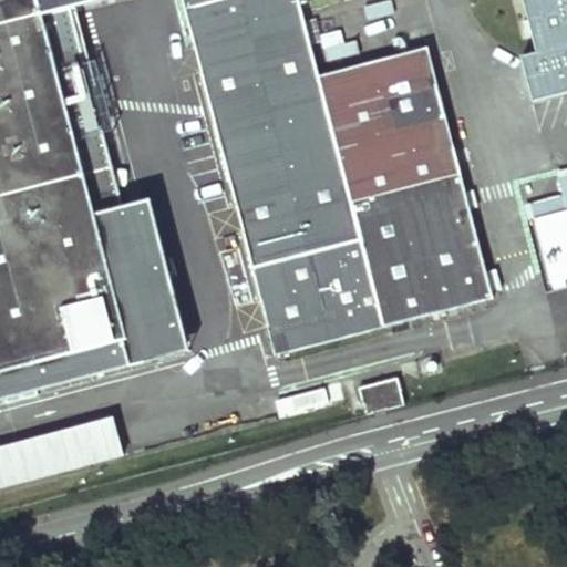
[(103,0),(0,0),(0,369),(126,337),(62,94),(91,88),(95,85),(75,8),(103,0)]
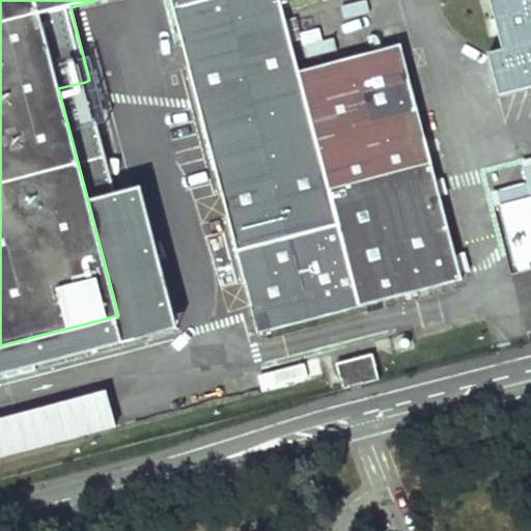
[(279,0),(170,0),(235,251),(340,223),(298,72),(279,0)]
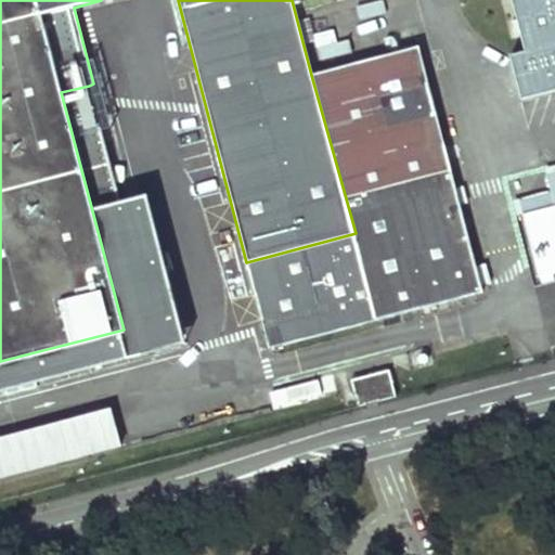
[(554,0),(525,0),(554,117),(554,0)]
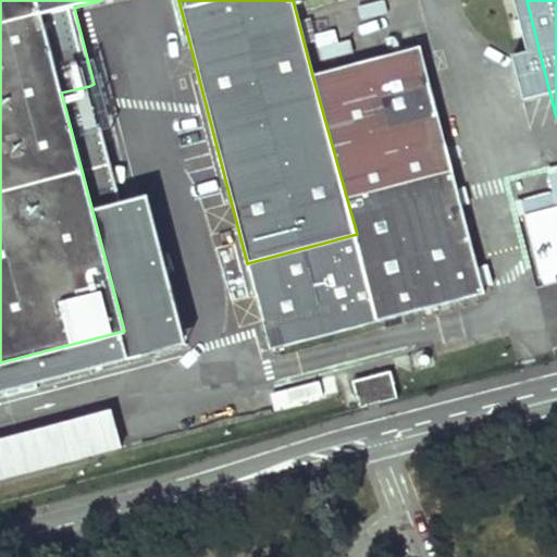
[(314,37),(322,63),(348,57),(341,29),(314,37)]
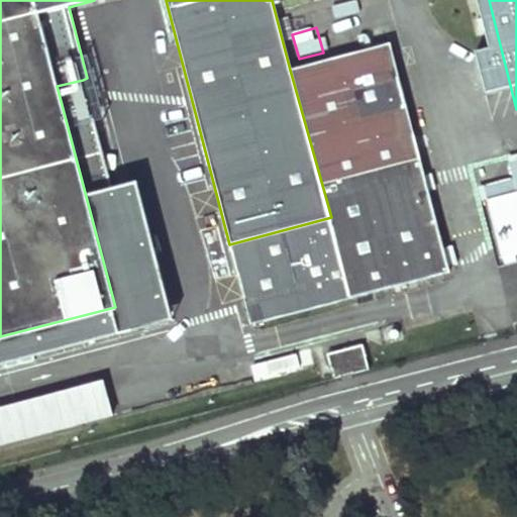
[(392,42),(290,70),(331,217),(351,298),(449,273),(392,42)]
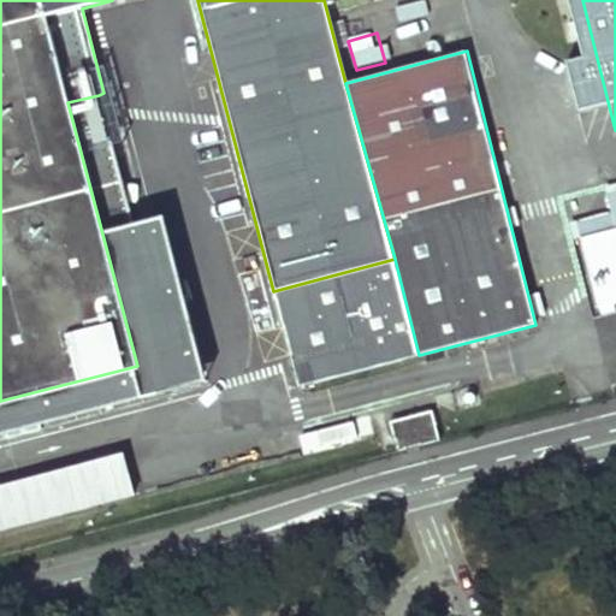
[(99,95),(67,102),(137,366),(146,396),(206,380),(163,217),(134,224),(99,95)]
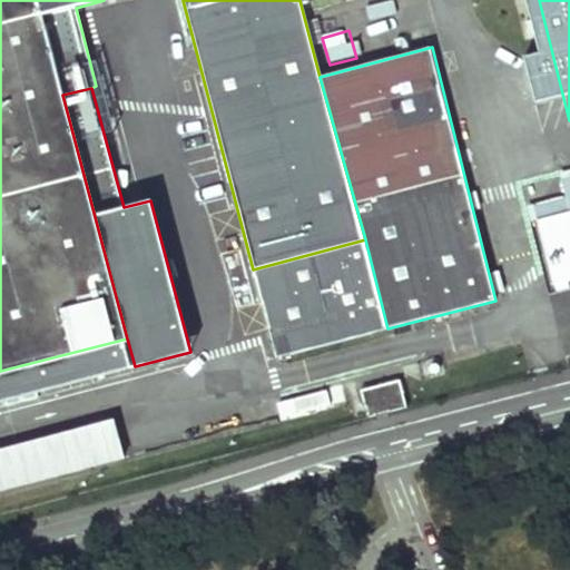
[(537,222),(569,213),(569,210),(567,199),(533,207),(537,222)]
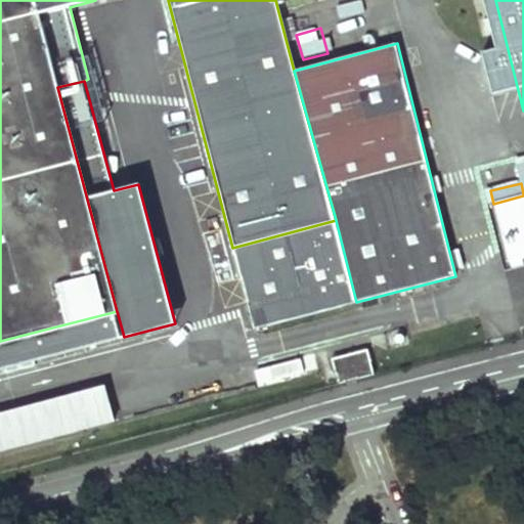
[(356,302),(336,220),(232,248),(255,326),(356,302)]
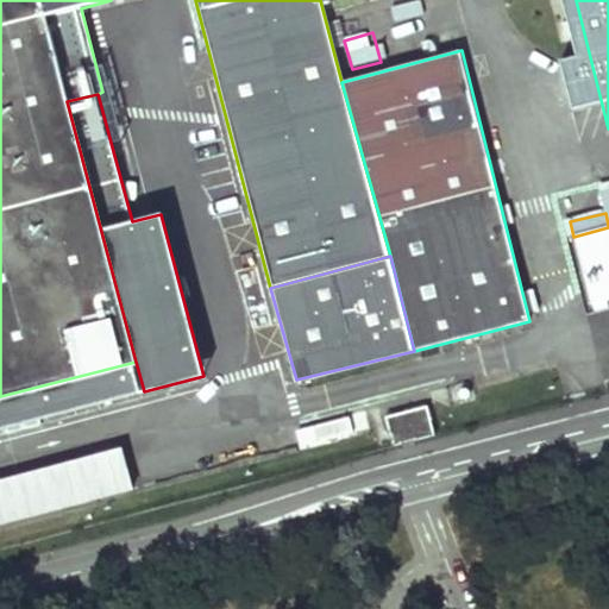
[(600,358),(608,355),(608,309),(590,314),(600,358)]
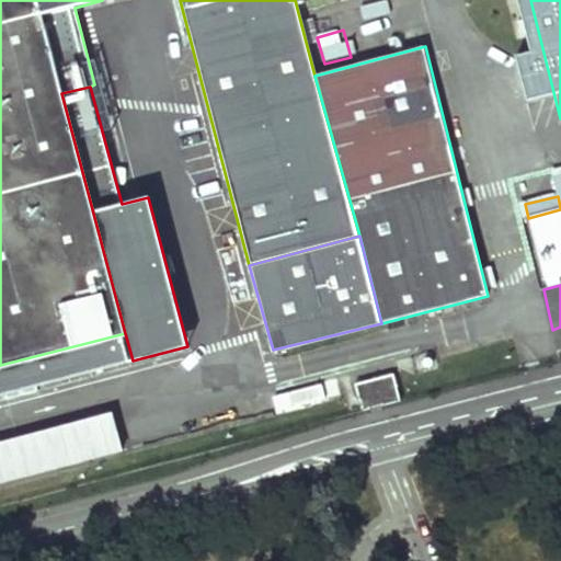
[(0,365),(0,396),(133,361),(125,333),(0,365)]
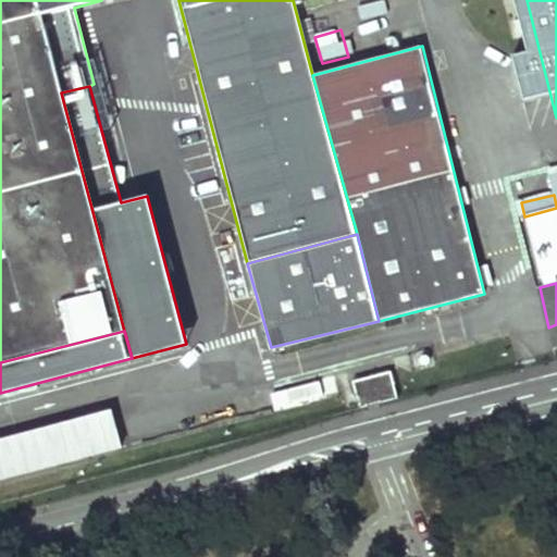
[(398,398),(391,371),(353,381),(359,408),(398,398)]
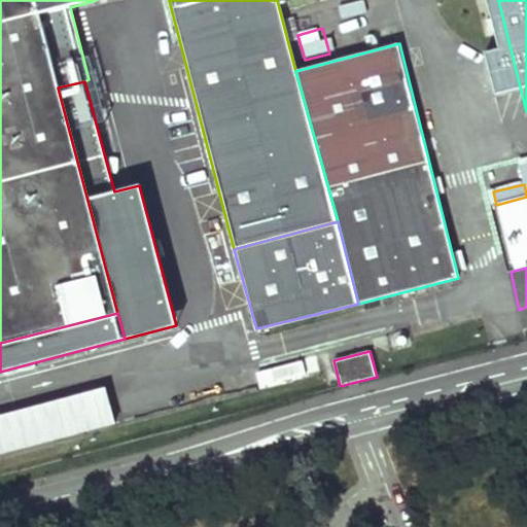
[(304,364),(284,369),(287,384),(307,380),(304,364)]
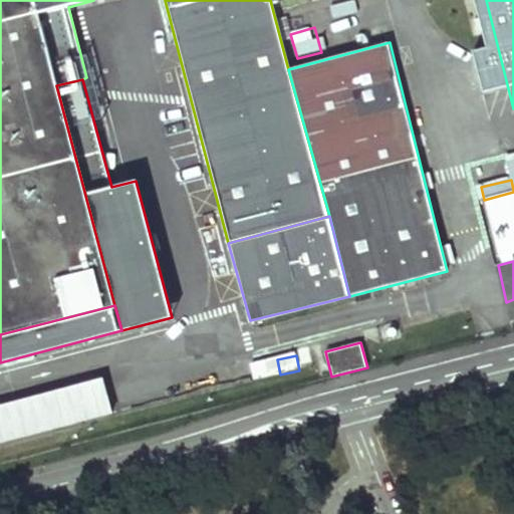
[(239,379),(268,374),(266,360),(237,365),(239,379)]
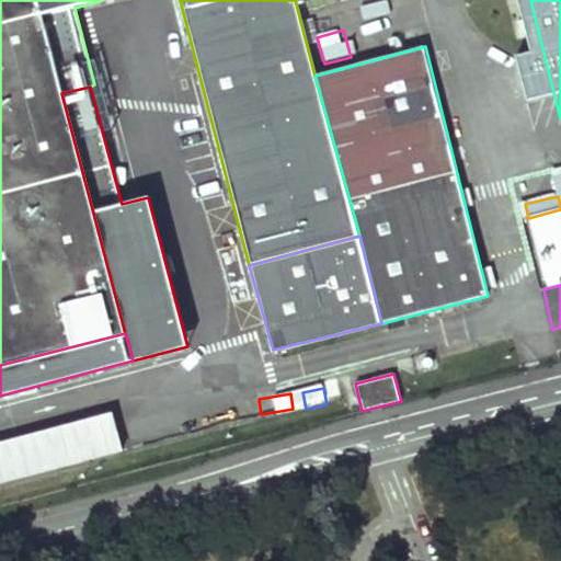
[(0,491),(126,464),(116,422),(0,446),(0,491)]
